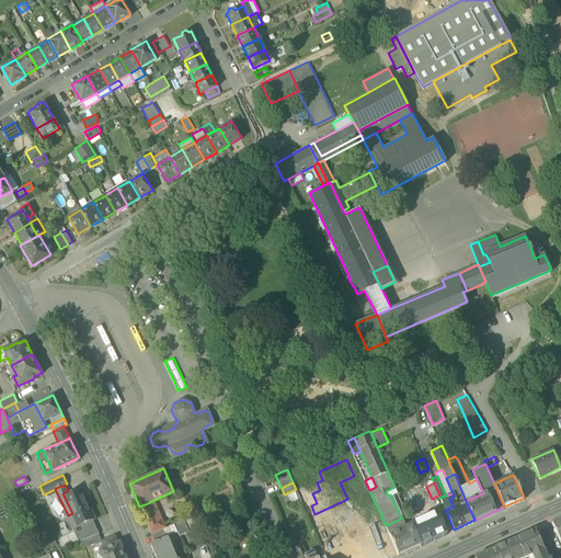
[(398,492),(395,487),(386,491),(388,496),(390,494),(398,492)]
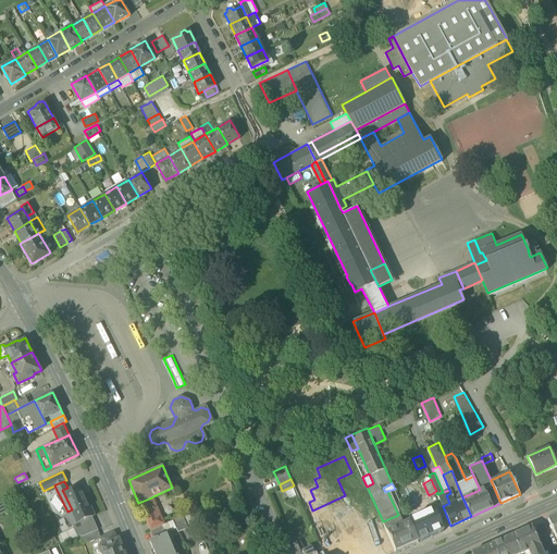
[(69,490),(67,488),(62,490),(72,509),(67,512),(73,524),(91,515),(95,514),(90,504),(88,505),(78,484),(69,490)]
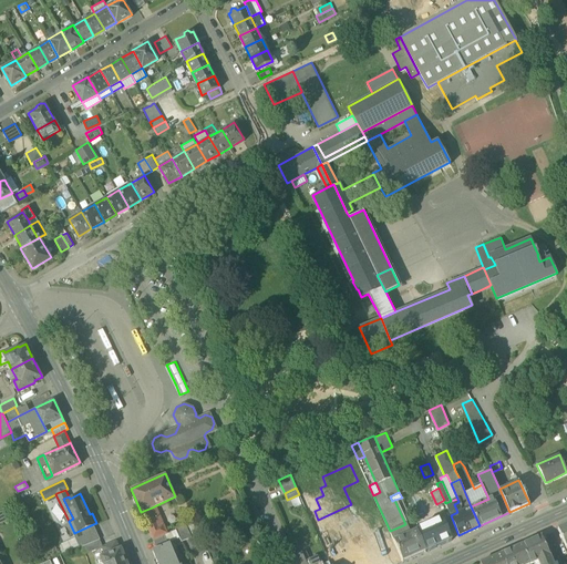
[(451,501),(445,503),(451,515),(457,512),(454,504),(459,502),(457,499),(451,501)]
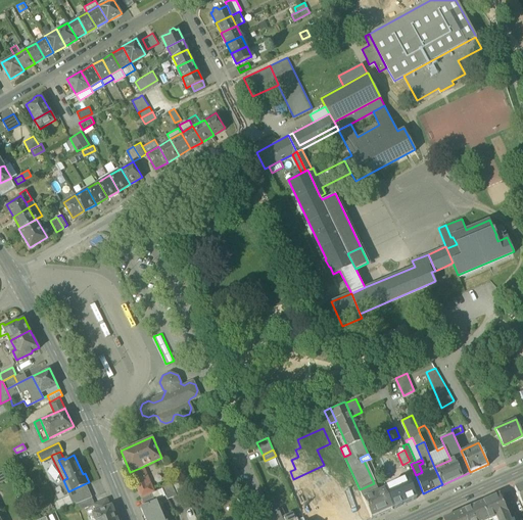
[(230,472),(224,461),(216,465),(221,476),(230,472)]
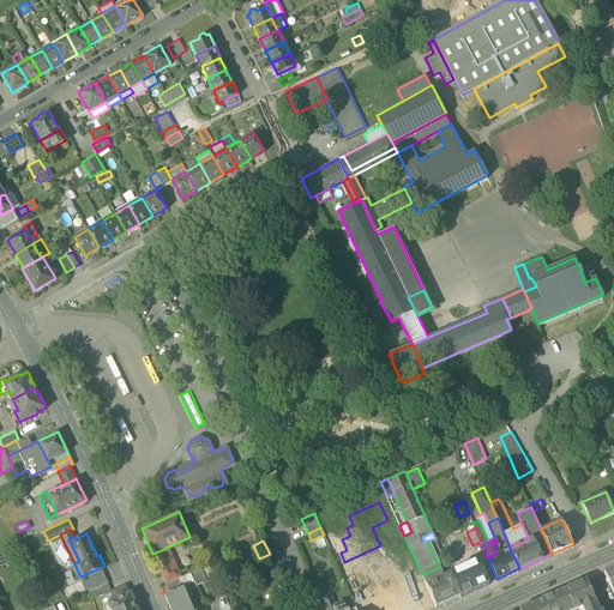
[(427,609),(437,607),(437,605),(426,584),(422,574),(407,541),(368,559),(386,597),(359,609),(357,609),(427,609)]
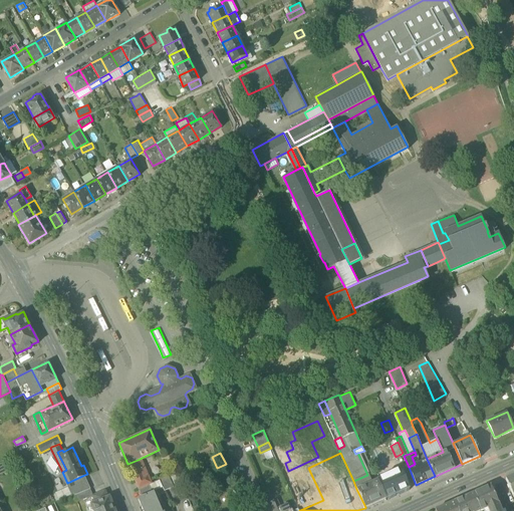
[(145,475),(149,474),(142,458),(138,460),(145,475)]
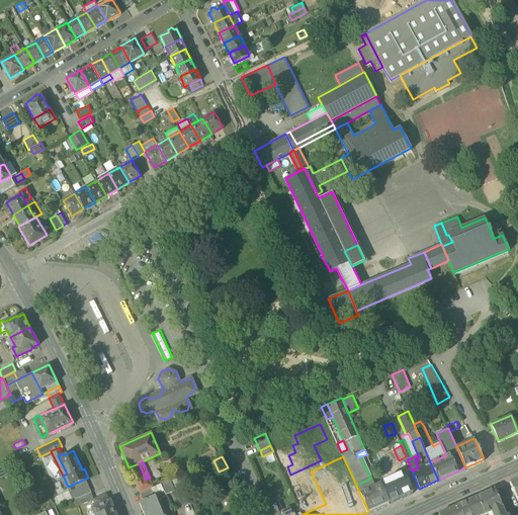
[(0,465),(0,477),(12,471),(8,462),(0,465)]
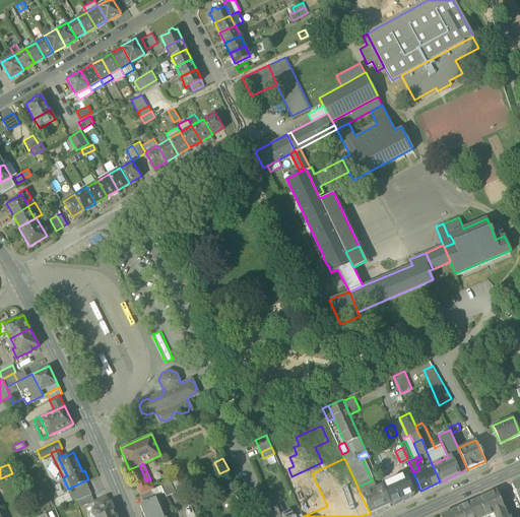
[(129,469),(137,486),(146,481),(146,480),(139,465),(129,469)]
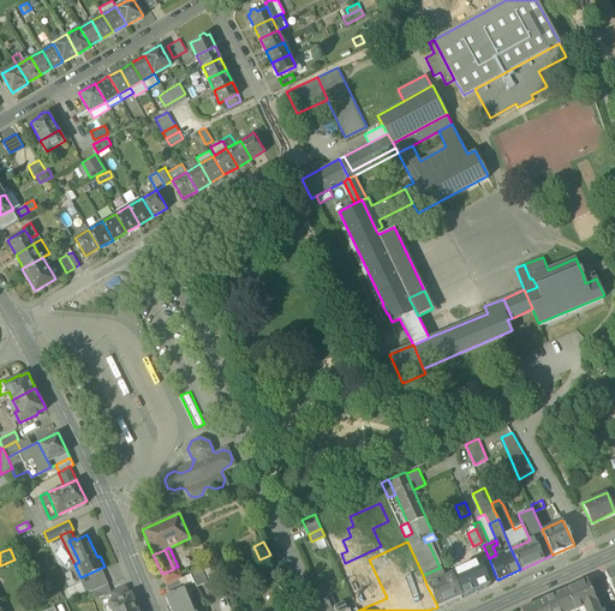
[(455,565),(458,570),(476,562),(473,557),(455,565)]
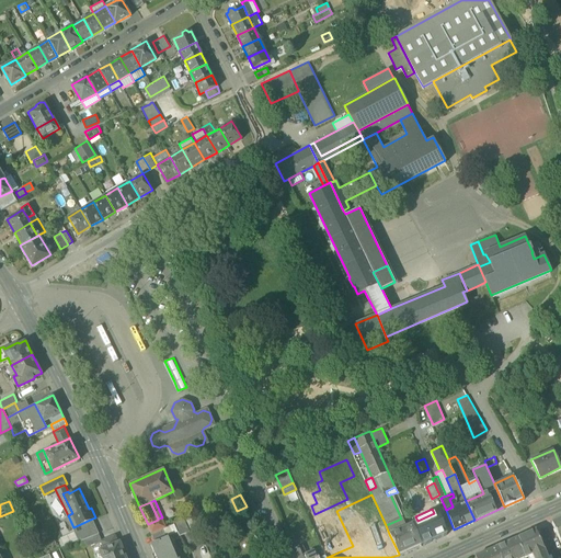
[(412,524),(421,544),(432,539),(431,539),(435,537),(446,533),(437,512),(434,513),(418,521),(412,524)]
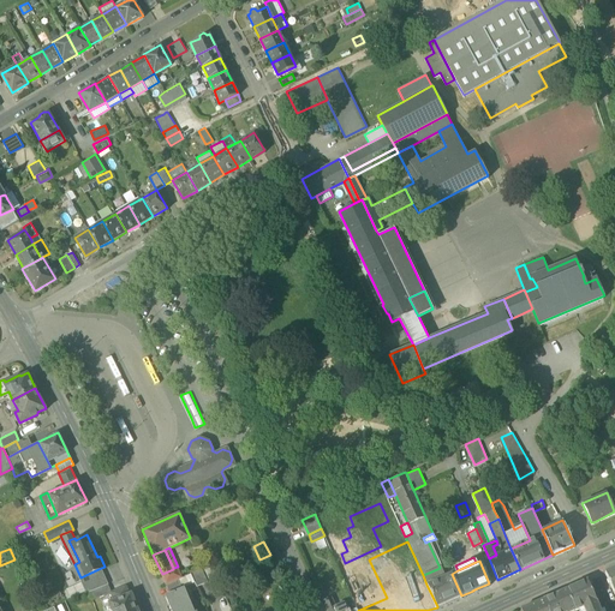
[(203,567),(209,580),(216,576),(210,563),(203,567)]
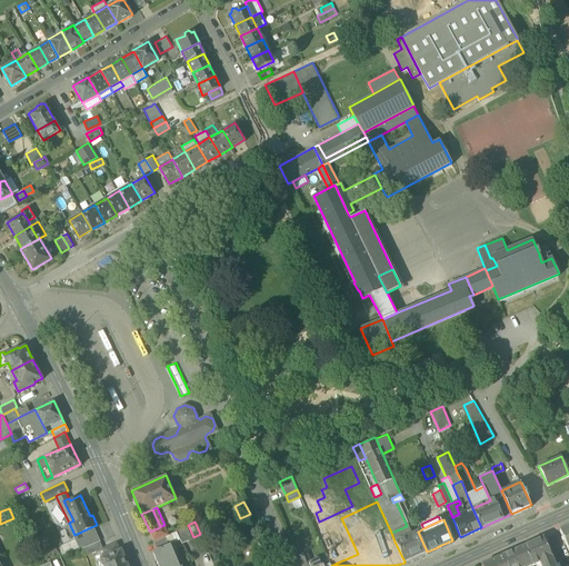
[(568,524),(559,528),(568,548),(568,547),(568,524)]
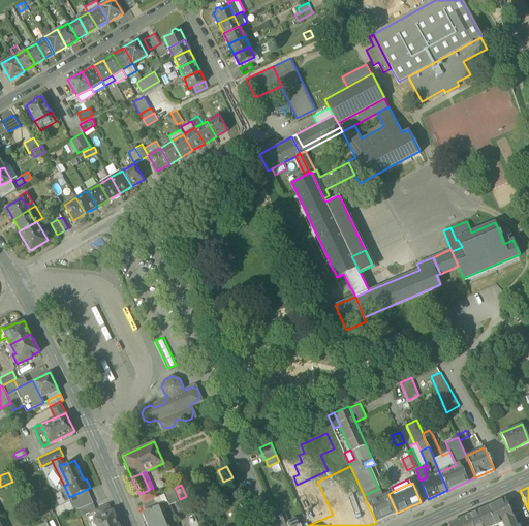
[(156,505),(153,498),(156,496),(153,488),(149,489),(149,490),(139,494),(143,502),(146,511),(157,505),(156,505)]
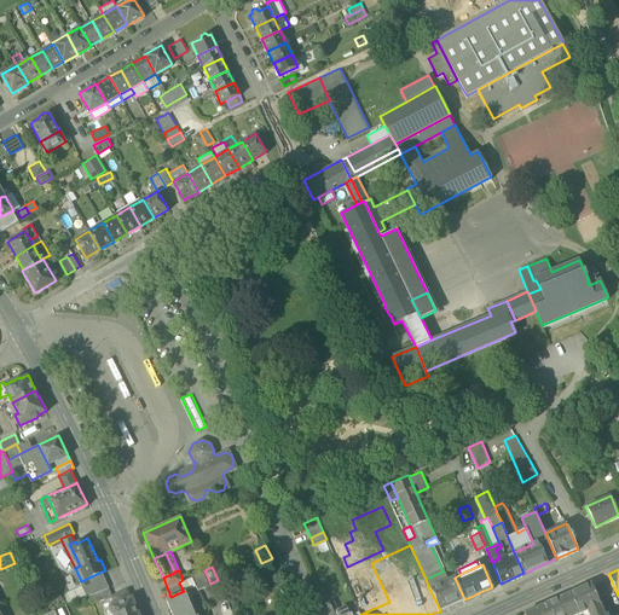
[(196,585),(198,589),(209,584),(203,570),(192,575),(192,576),(196,585)]
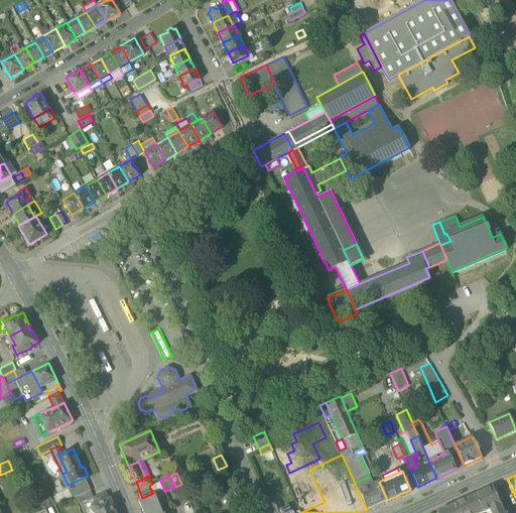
[(370,476),(369,477),(355,483),(358,491),(373,484),(370,476)]
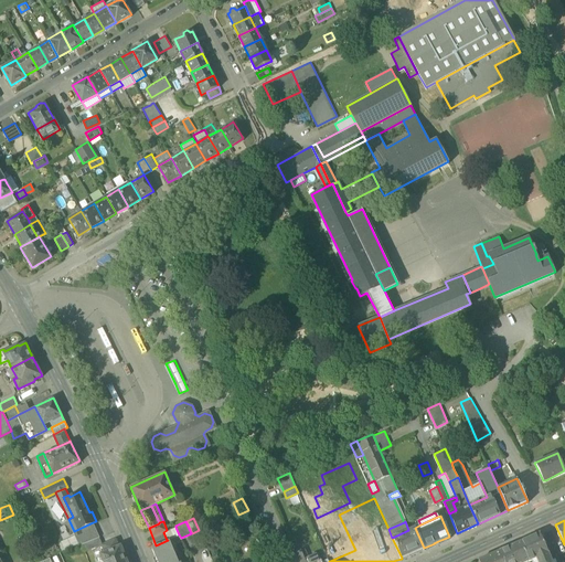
[(82,543),(83,543),(99,537),(93,522),(74,531),(75,534),(77,533),(81,541),(82,543)]
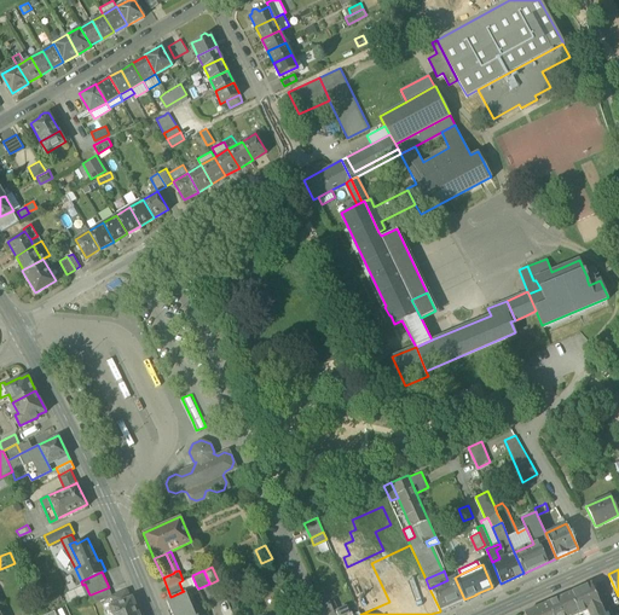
[(192,576),(183,580),(179,582),(183,591),(196,585),(192,576)]
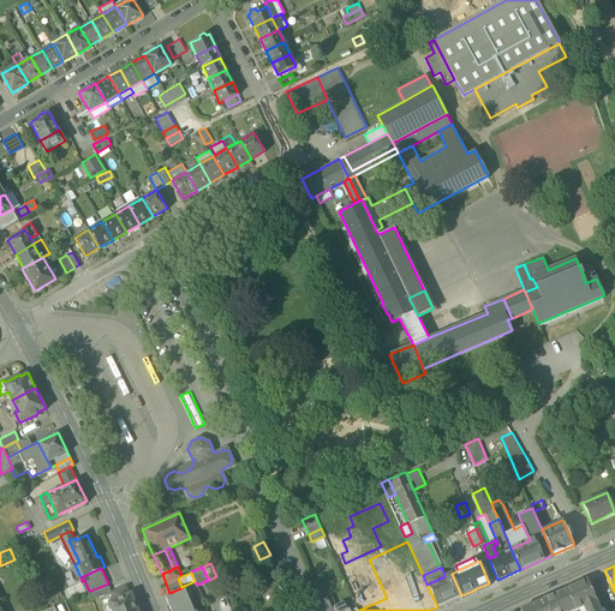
[(452,574),(446,576),(455,598),(461,595),(452,574)]
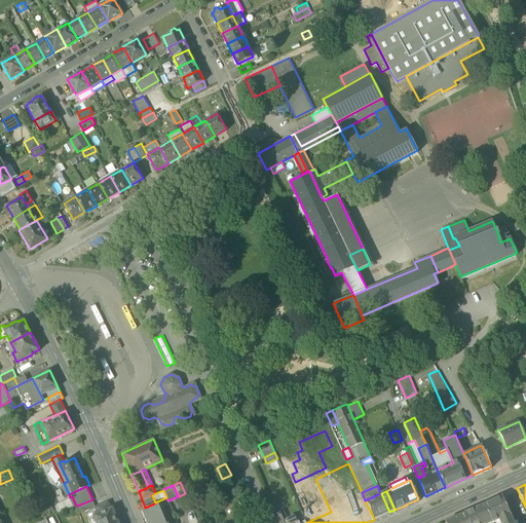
[(381,493),(380,493),(365,500),(374,519),(389,512),(381,493)]
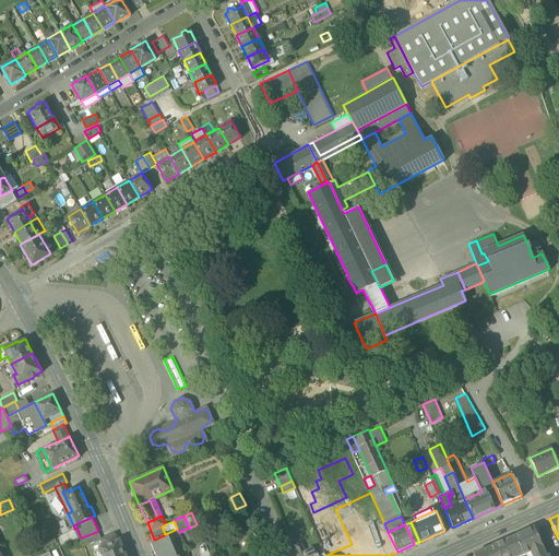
[(523,555),(526,553),(530,552),(532,555),(537,555),(545,553),(533,528),(524,531),(524,532),(514,535),(523,555)]
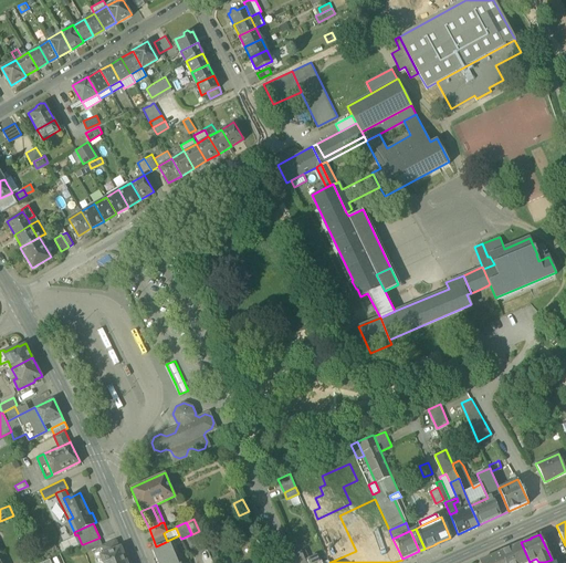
[(79,543),(75,535),(61,542),(64,550),(79,543)]
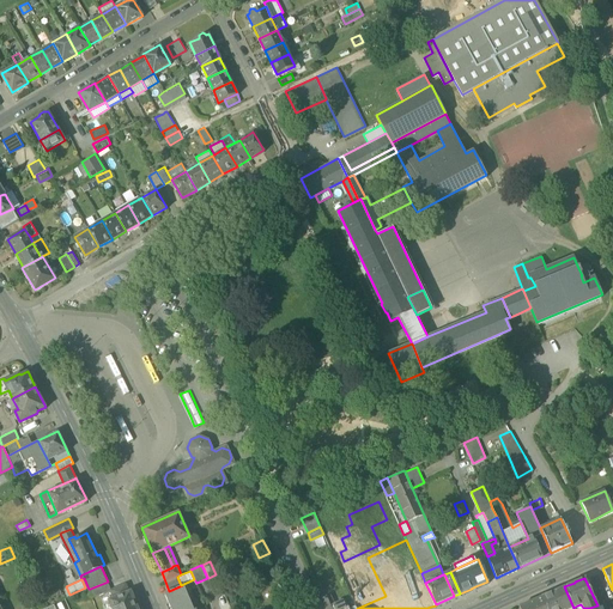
[(108,582),(90,589),(93,596),(110,589),(108,582)]
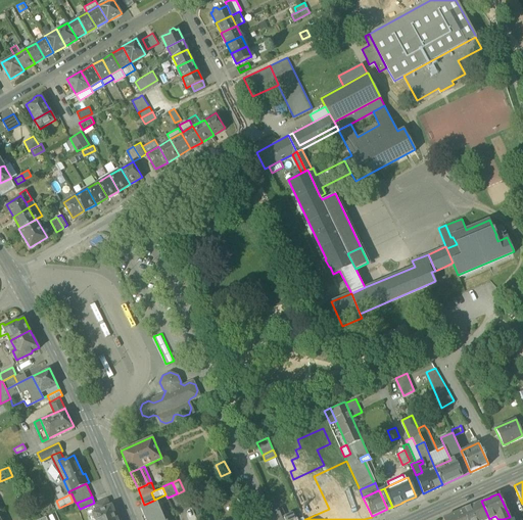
[(93,512),(95,519),(117,519),(111,505),(110,505),(107,498),(94,503),(97,511),(93,512)]
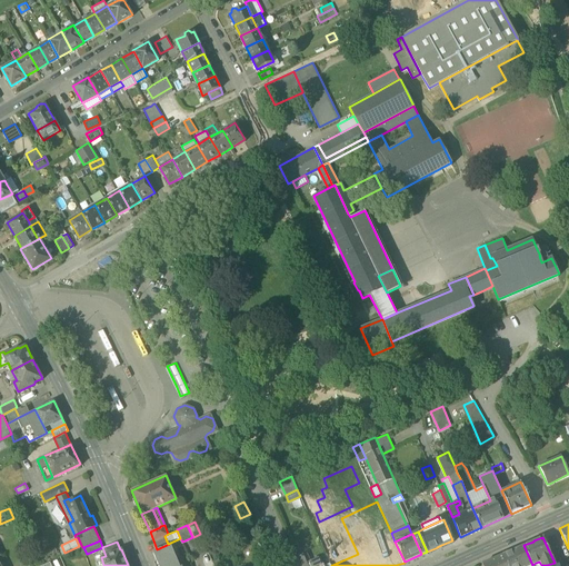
[(152,550),(159,565),(179,565),(170,544),(169,544),(157,549),(152,550)]
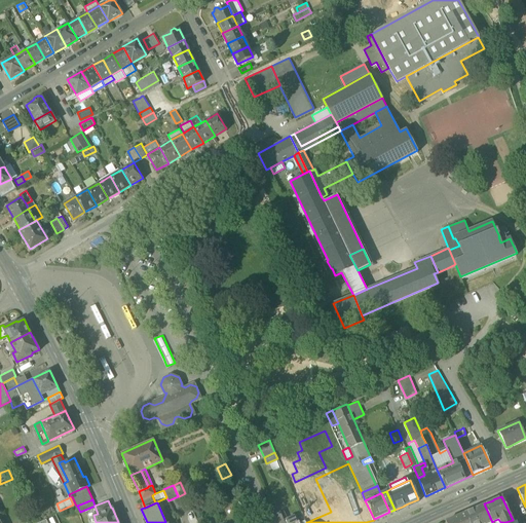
[(488,522),(492,522),(484,503),(473,509),(464,513),(468,522),(488,522)]
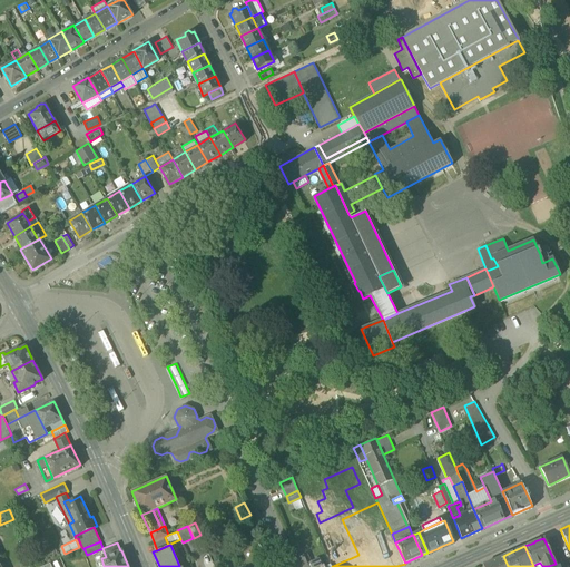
[(300,556),(304,566),(313,566),(311,560),(306,553),(300,556)]
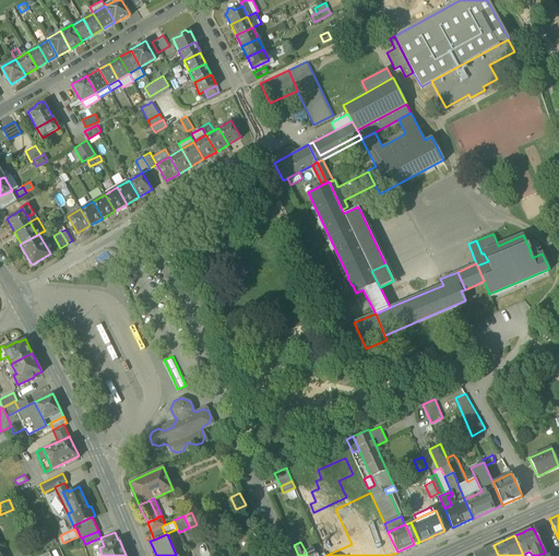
[(319,555),(314,545),(305,549),(307,555),(319,555)]
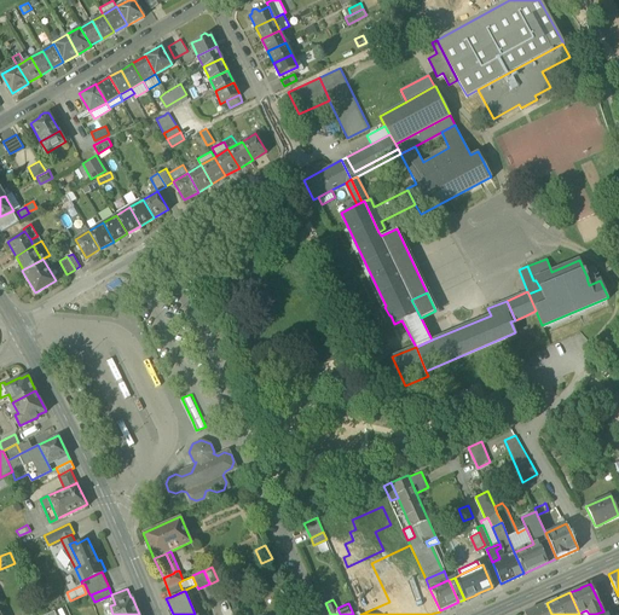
[(525,613),(525,614),(551,614),(547,603),(525,613)]
